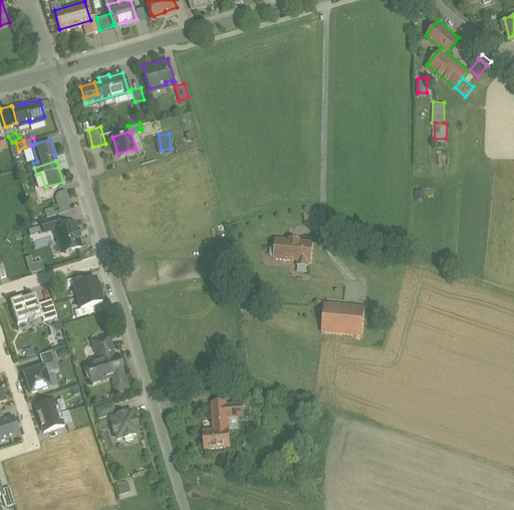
[(64,188),(58,190),(55,195),(57,200),(67,197),(64,188)]
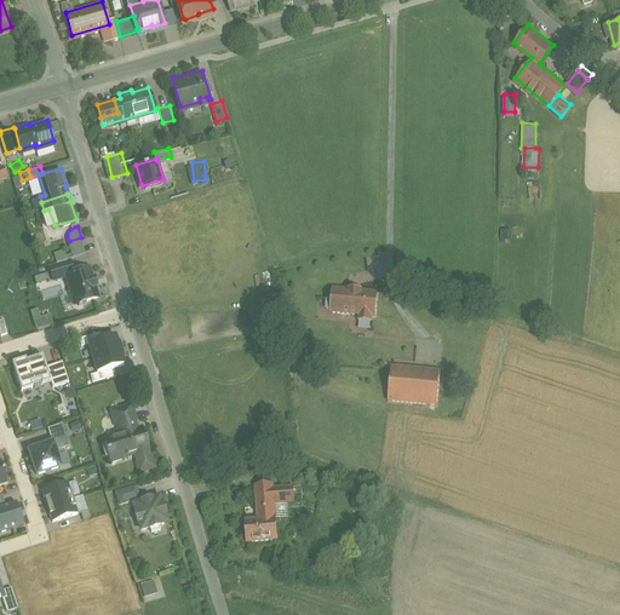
[(81,237),(69,241),(74,254),(85,251),(81,237)]
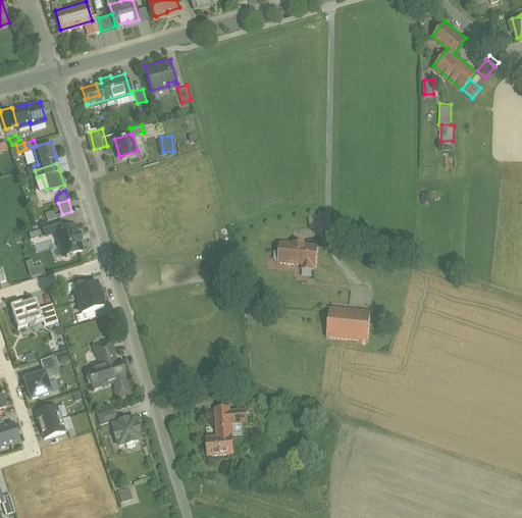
[(54,208),(46,211),(48,218),(56,215),(54,208)]
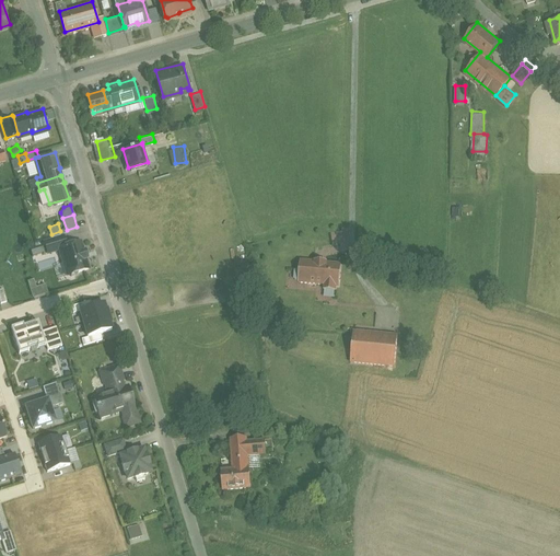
[(63,232),(44,239),(47,251),(67,244),(63,232)]
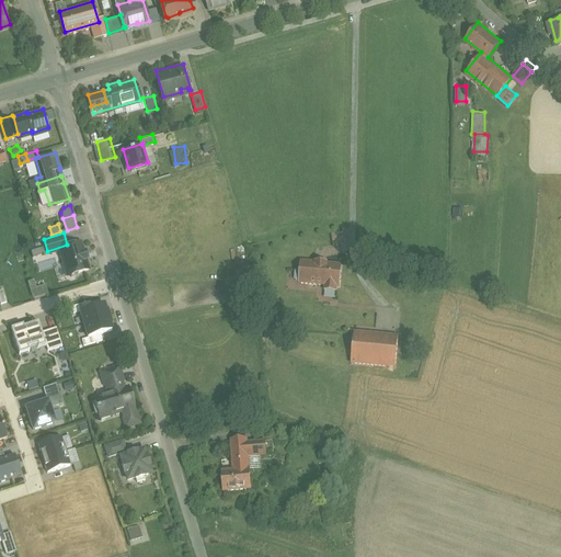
[(84,241),(60,249),(69,277),(92,271),(84,241)]
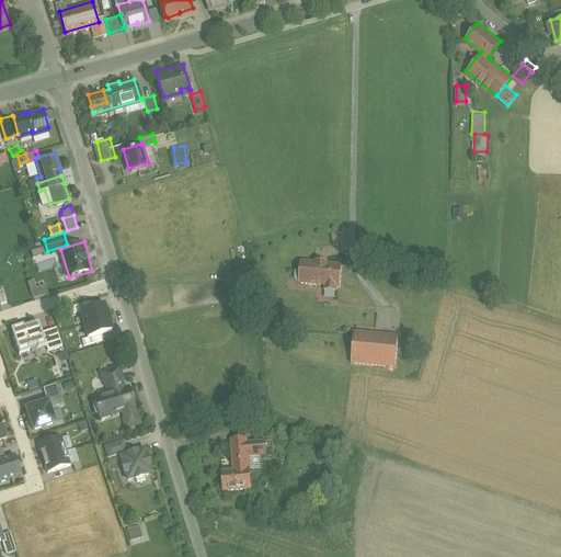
[(328,259),(316,258),(316,259),(301,258),(300,259),(301,259),(300,268),(297,266),(296,277),(299,277),(299,279),(299,280),(324,282),(324,287),(325,287),(335,287),(335,288),(336,288),(336,283),(340,283),(342,262),(342,261),(328,260),(328,259)]
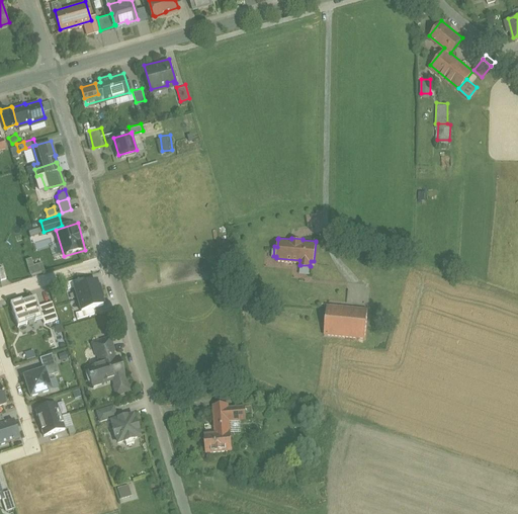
[(31,256),(26,257),(30,272),(45,268),(41,260),(33,263),(31,256)]
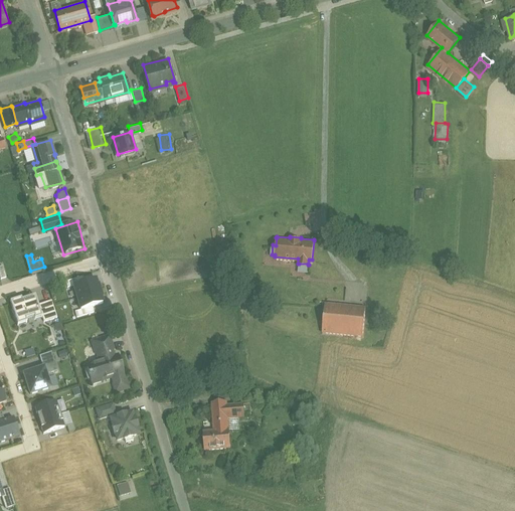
[(73,282),(84,278),(82,272),(71,275),(73,282)]
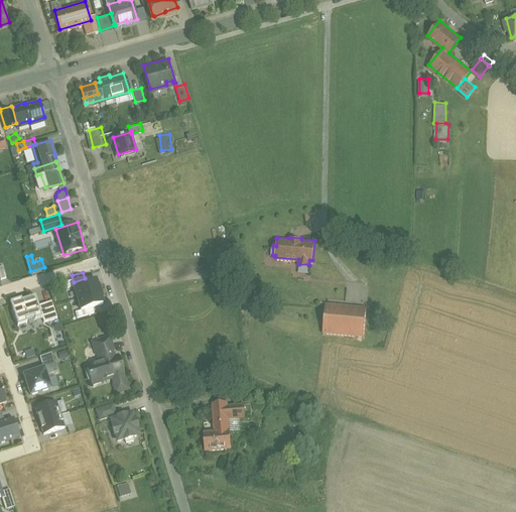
[(73,283),(80,307),(104,300),(96,275),(73,283)]
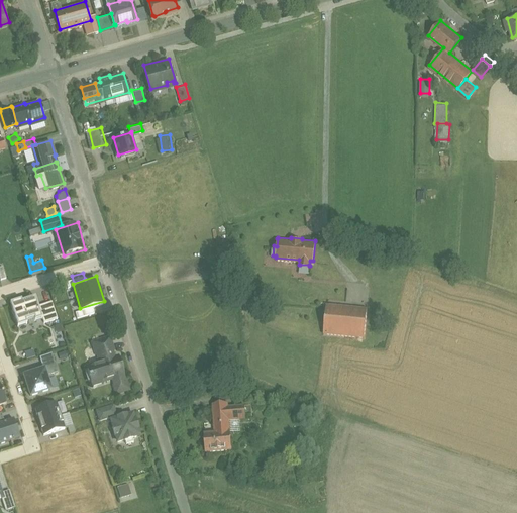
[(35,318),(42,315),(38,303),(35,294),(22,298),(21,296),(10,300),(18,324),(27,321),(26,317),(34,315),(35,318)]
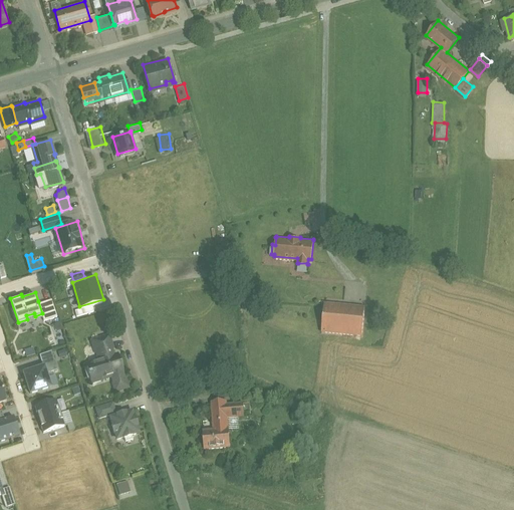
[(51,297),(38,301),(42,313),(44,318),(57,314),(51,297)]
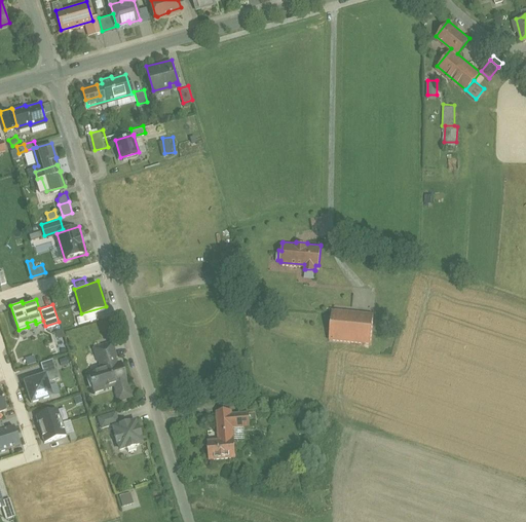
[(374,312),(332,308),(329,337),(371,341),(374,312)]
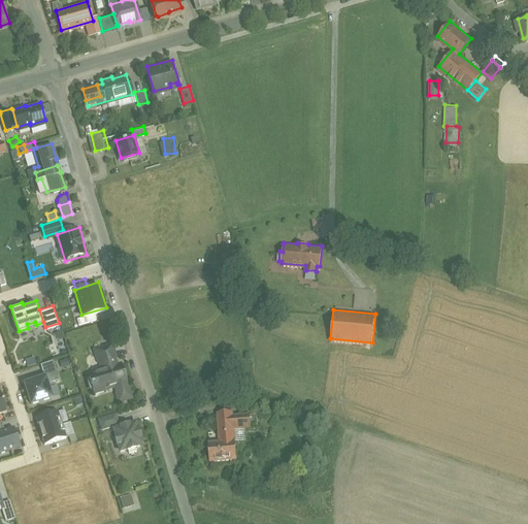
[(112,342),(95,348),(101,367),(119,362),(112,342)]
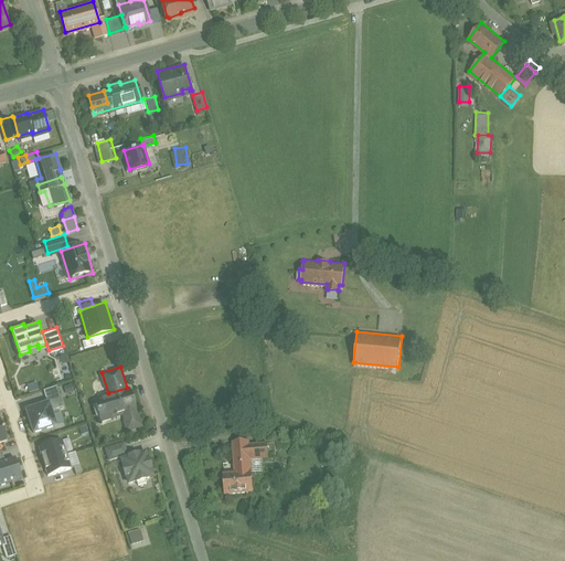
[(32,390),(41,387),(39,379),(30,382),(32,390)]
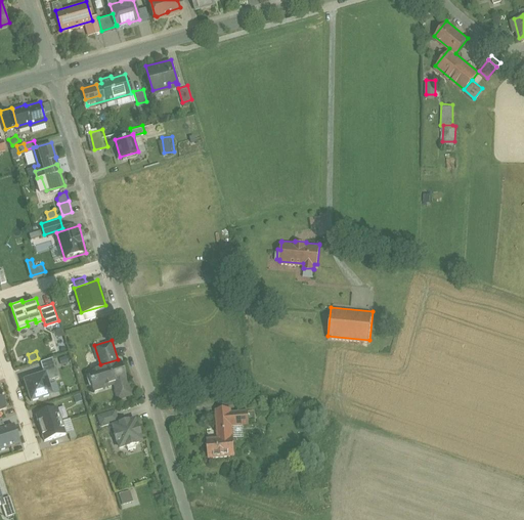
[(52,355),(40,359),(44,372),(45,372),(47,378),(58,375),(52,355)]
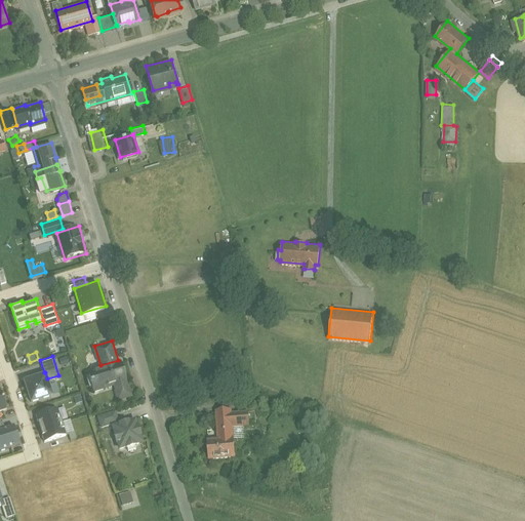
[(101,365),(88,369),(93,388),(115,381),(119,396),(129,392),(125,377),(126,377),(120,359),(118,360),(101,365)]
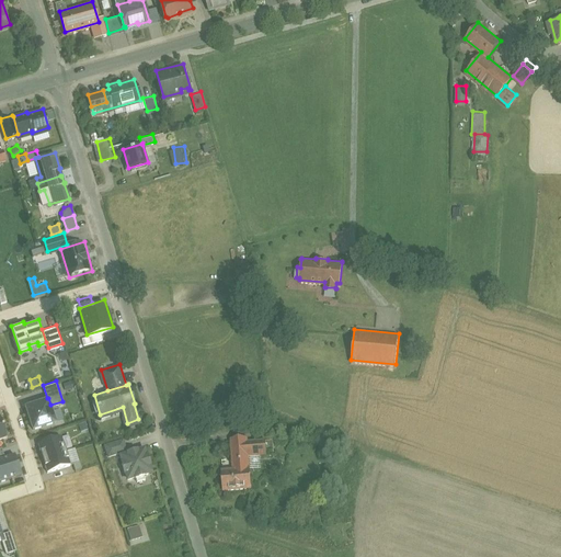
[(20,401),(35,399),(34,389),(19,390),(20,401)]
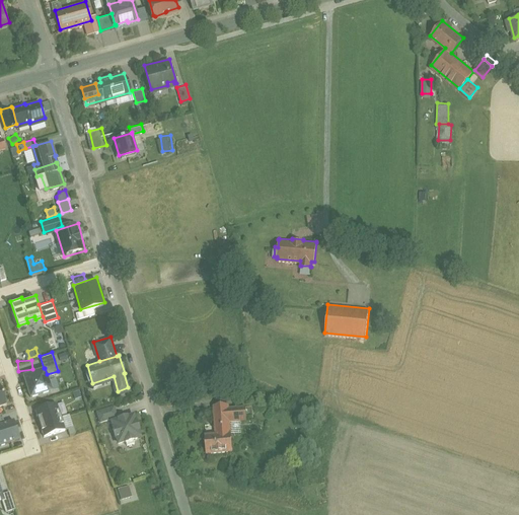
[(44,368),(24,374),(30,394),(33,393),(43,390),(51,388),(47,374),(45,368),(44,368)]
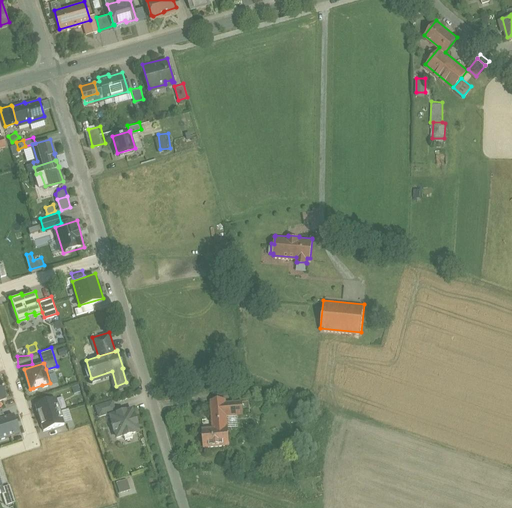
[(56,396),(35,402),(37,409),(39,416),(60,409),(58,402),(56,396)]
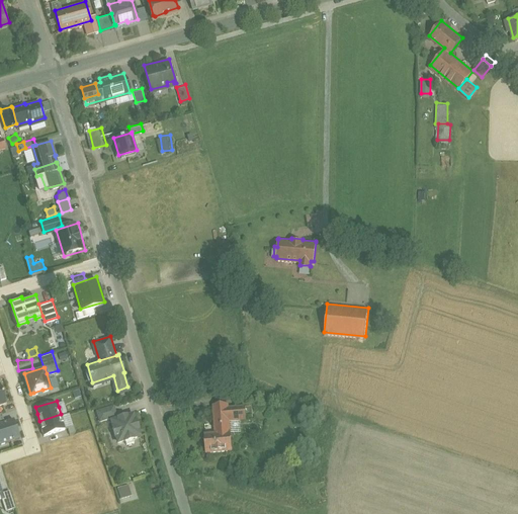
[(229,402),(212,403),(216,431),(205,432),(206,449),(233,446),(231,420),(229,406),(229,402)]
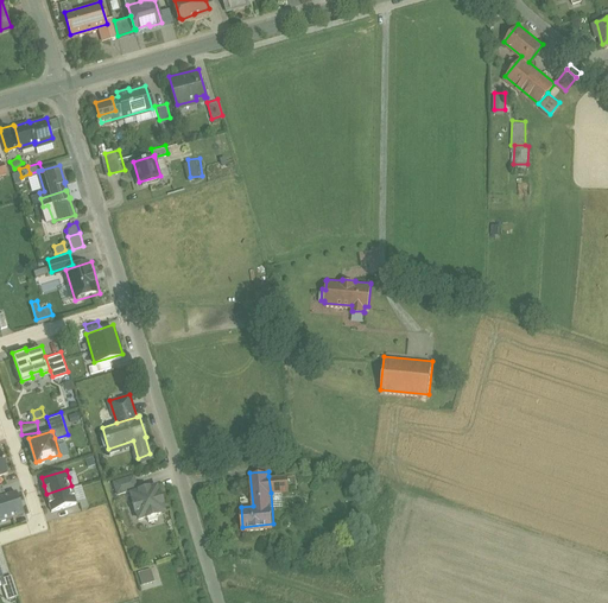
[(134,474),(113,480),(116,492),(138,486),(134,474)]
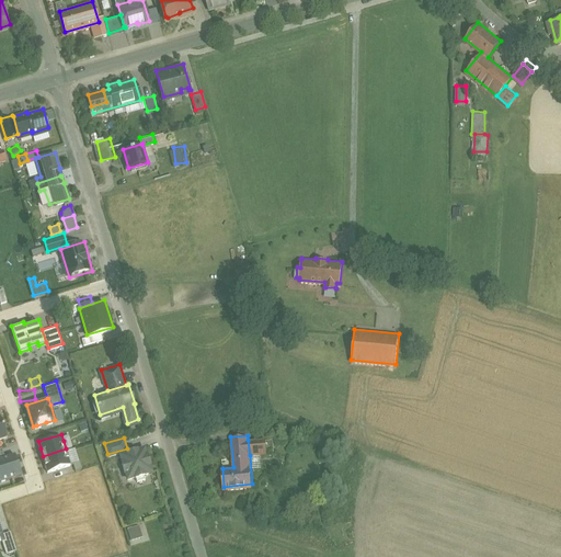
[(265,438),(248,440),(250,455),(266,453),(265,438)]
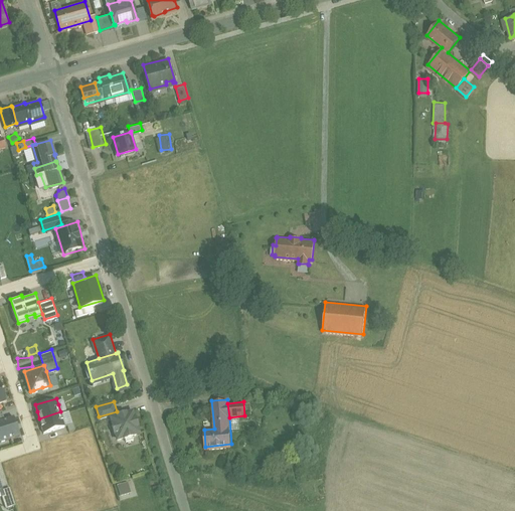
[(110,414),(117,438),(140,432),(133,407),(110,414)]
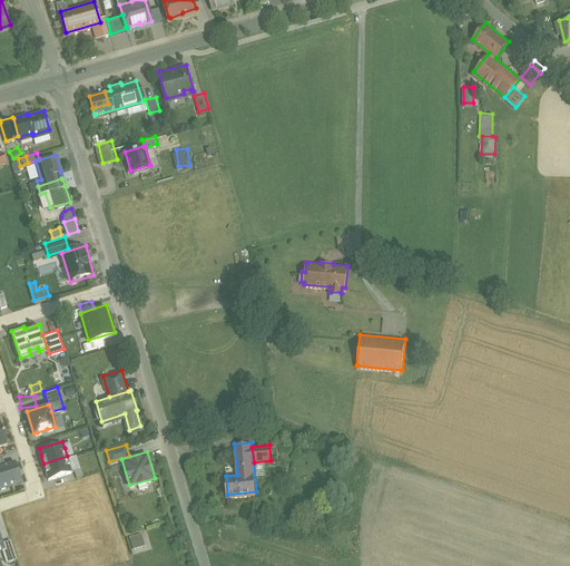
[(67,456),(43,464),(46,470),(48,478),(71,470),(69,462),(67,456)]
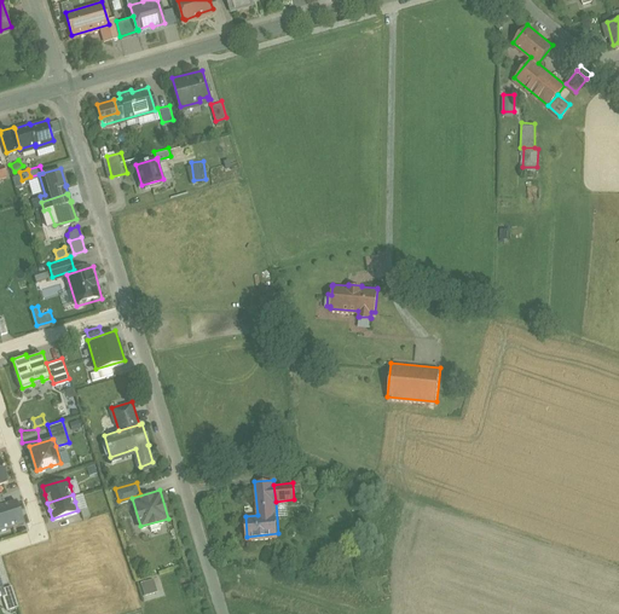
[(3,502),(0,503),(0,528),(23,521),(16,498),(3,502)]
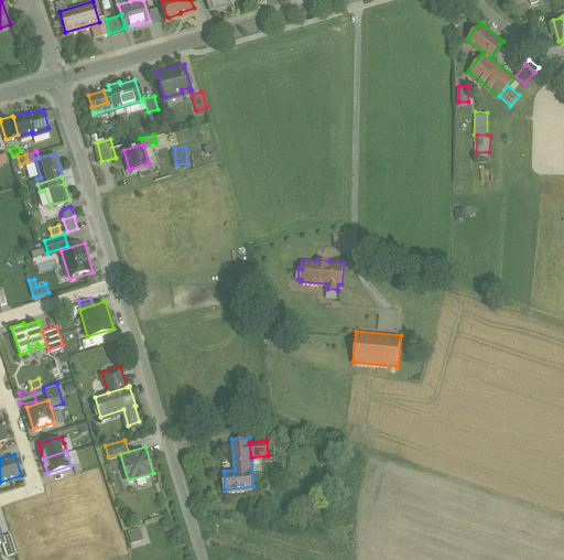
[(264,456),(256,456),(256,469),(266,467),(264,456)]
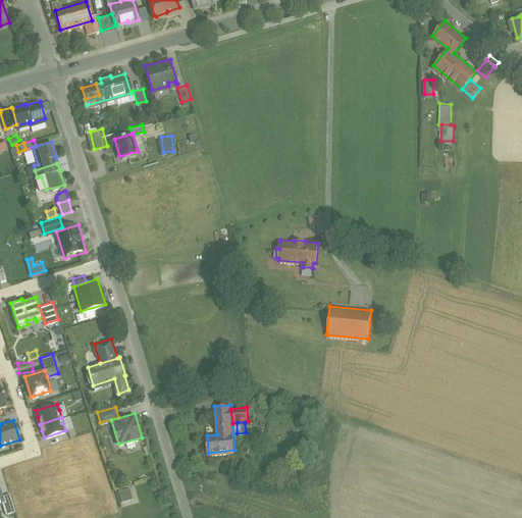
[(118,489),(121,500),(133,497),(129,486),(118,489)]
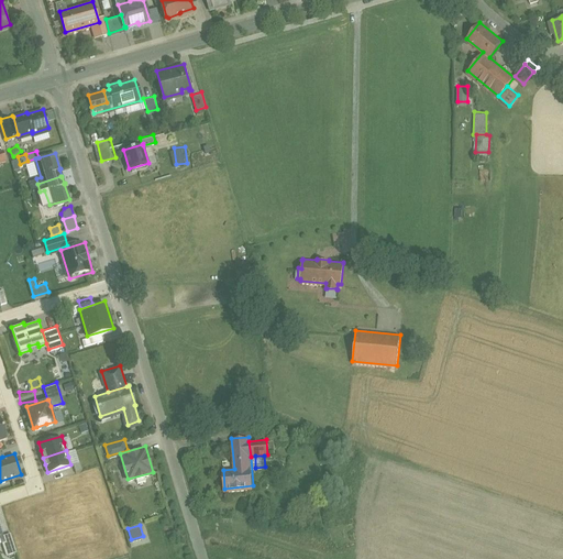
[(10,532),(1,535),(3,539),(1,539),(6,554),(17,550),(10,532)]
